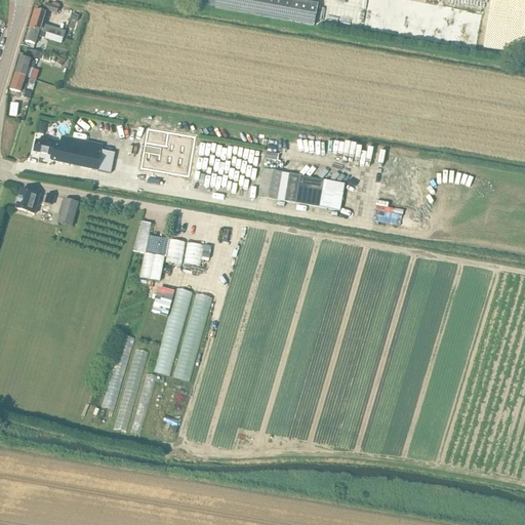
[(403,0),(369,0),(364,30),(472,50),(478,13),(403,0)]
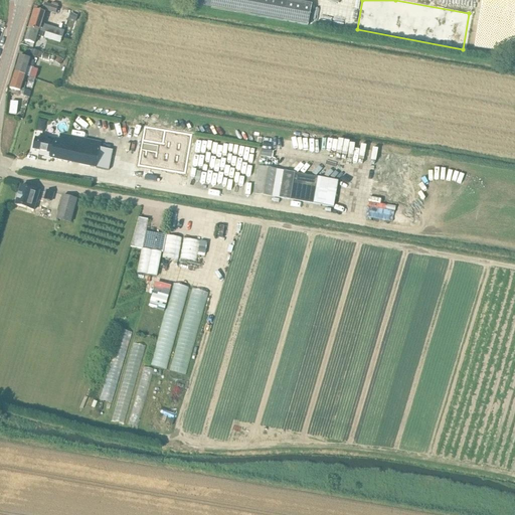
[(55,12),(57,7),(45,3),(44,8),(55,12)]
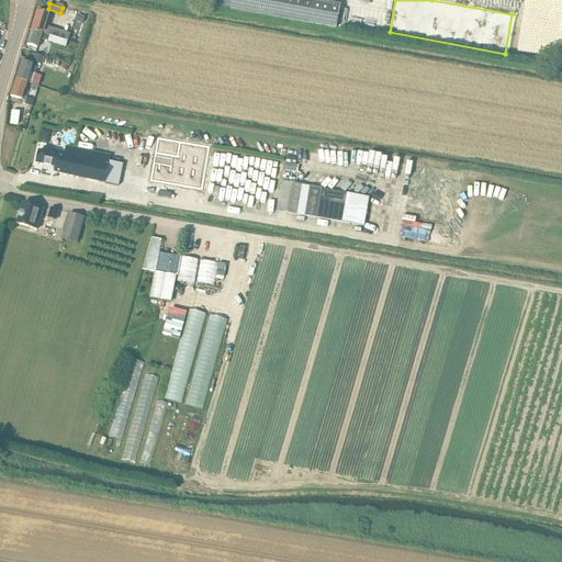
[(31,29),(31,30),(42,33),(43,30),(48,14),(37,10),(32,26),(31,29)]
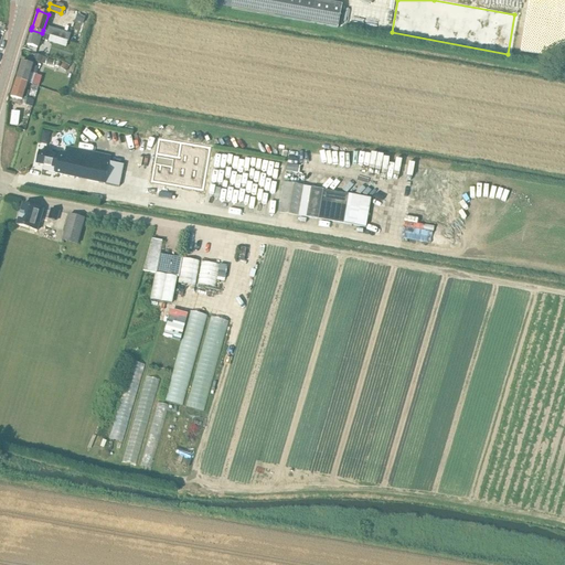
[(31,30),(27,43),(38,48),(40,40),(48,42),(50,35),(42,33),(31,30)]
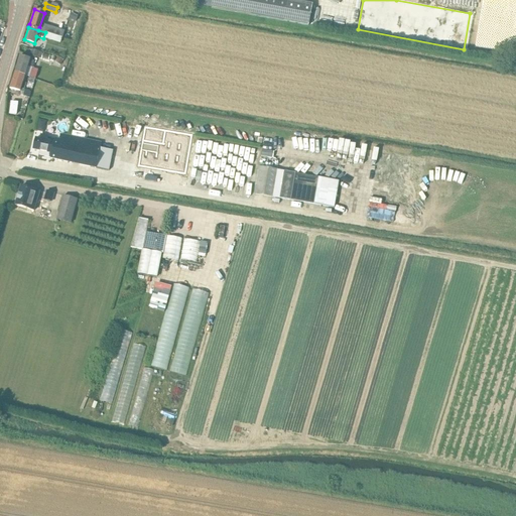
[(40,58),(42,53),(32,49),(30,56),(36,58),(36,57),(40,58)]
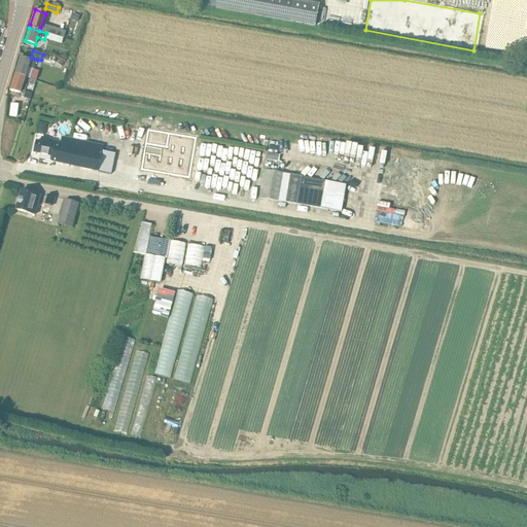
[(20,57),(14,73),(25,76),(30,78),(33,69),(35,63),(30,61),(30,60),(20,57)]
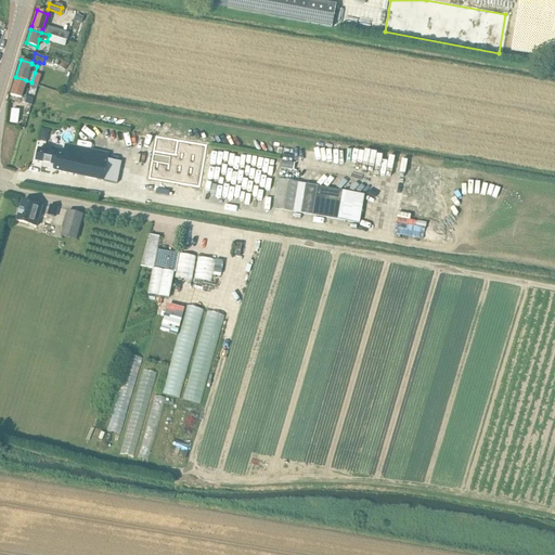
[(65,71),(68,66),(62,62),(59,66),(65,71)]
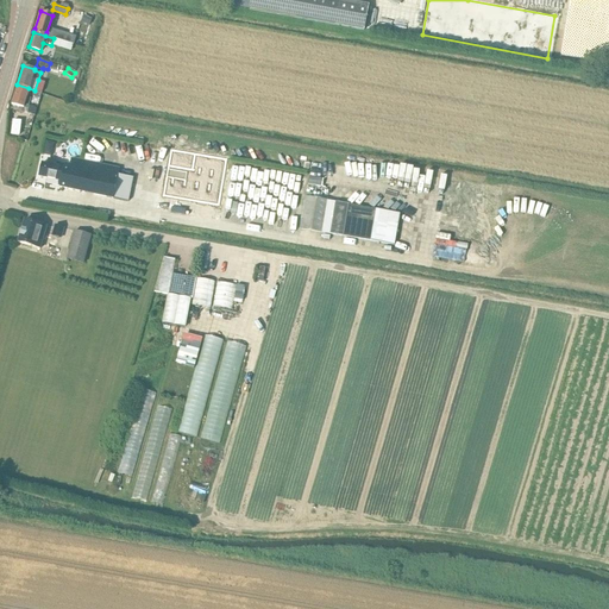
[(26,96),(29,88),(17,85),(11,104),(23,107),(24,104),(27,105),(30,98),(26,96)]
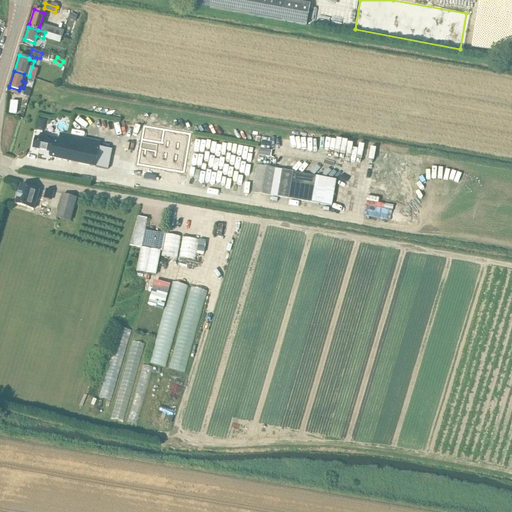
[(20,108),(23,98),(16,96),(12,106),(20,108)]
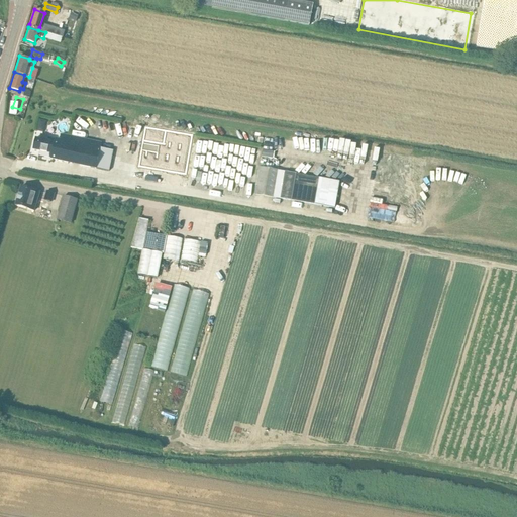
[(114,122),(112,135),(122,137),(125,124),(114,122)]
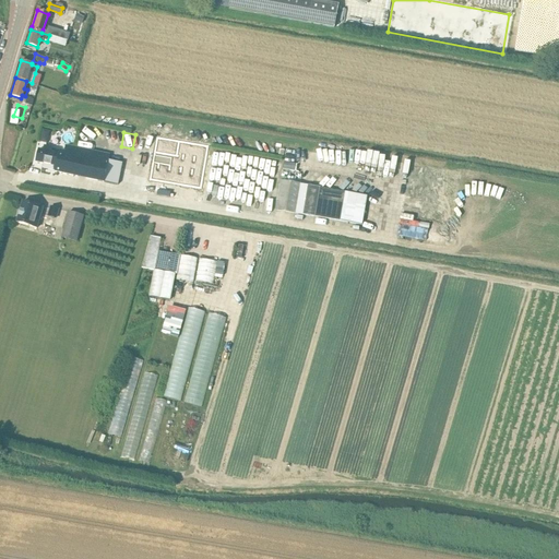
[(151,135),(142,186),(192,194),(201,144),(151,135)]
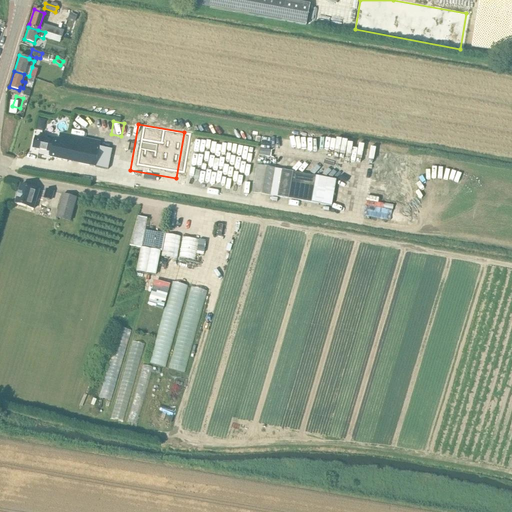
[(100,142),(60,134),(58,142),(46,140),(47,135),(40,134),(39,138),(35,137),(32,148),(51,152),(50,157),(94,166),(100,142)]
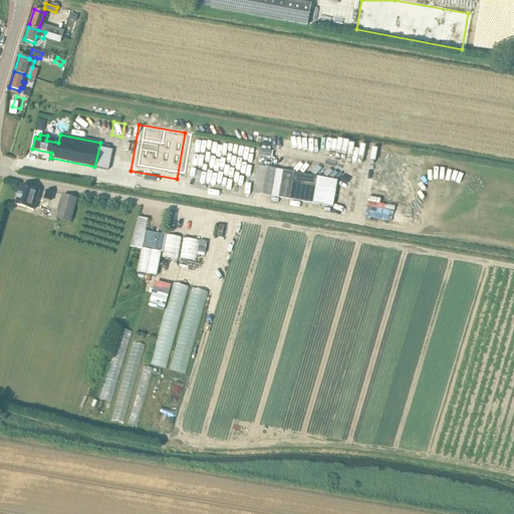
[(261,150),(260,156),(272,158),(273,152),(261,150)]
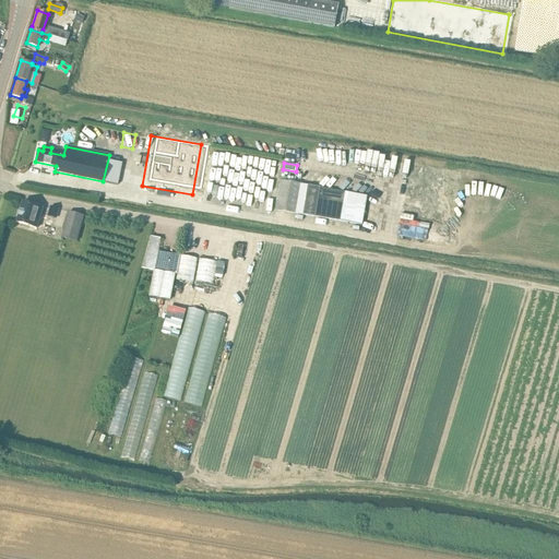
[(332,190),(320,189),(320,188),(280,180),(275,211),(295,214),(295,213),(314,217),(316,216),(328,218),(340,221),(340,222),(361,225),(367,197),(345,193),(345,192),(332,190)]
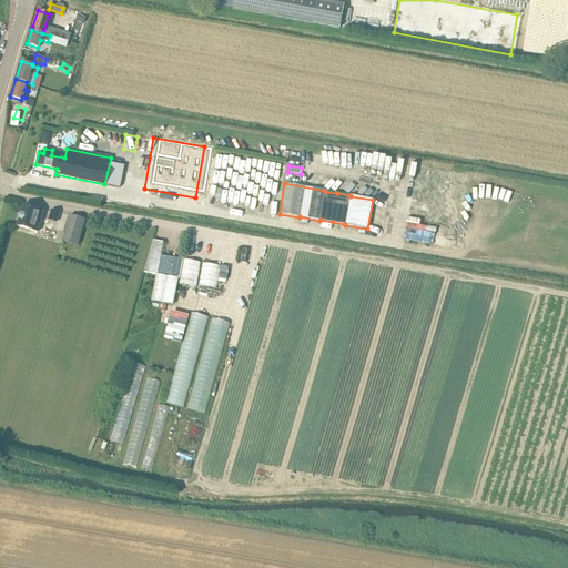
[(38,232),(43,211),(22,205),(17,226),(38,232)]
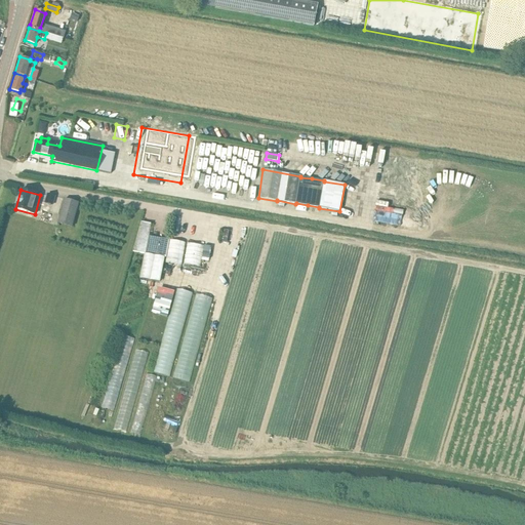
[(47,195),(45,203),(52,204),(54,197),(47,195)]
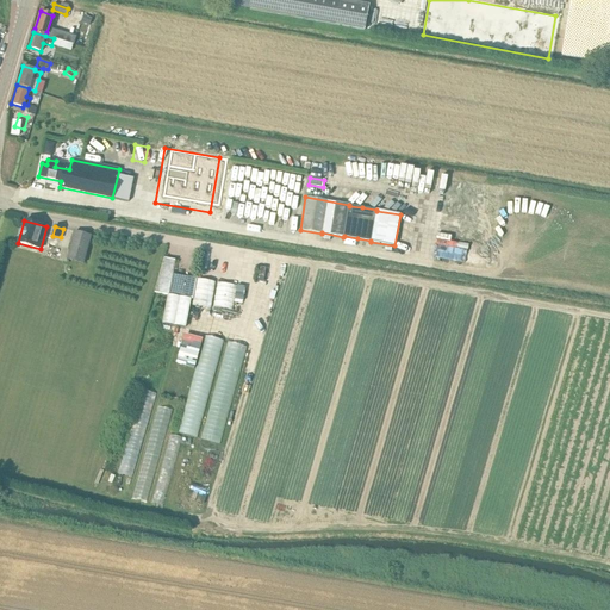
[(83,263),(91,236),(74,231),(67,259),(83,263)]
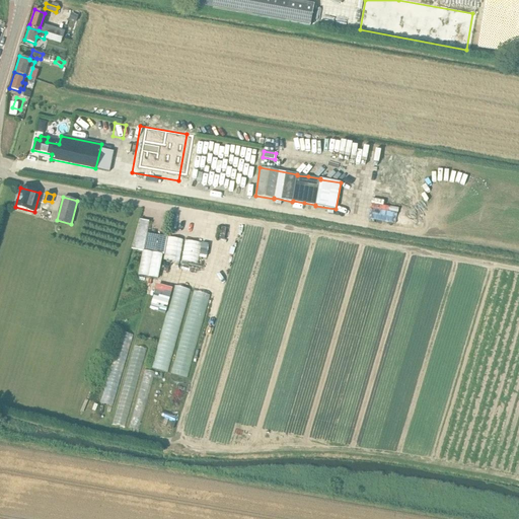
[(147,233),(144,251),(156,253),(159,236),(147,233)]
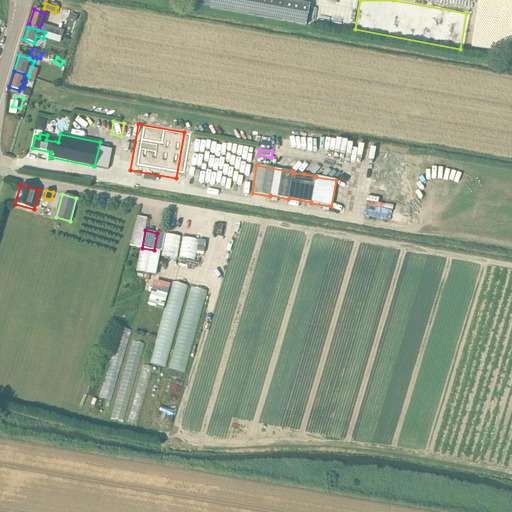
[(141,248),(136,271),(156,275),(160,251),(154,250),(142,248),(141,248)]
